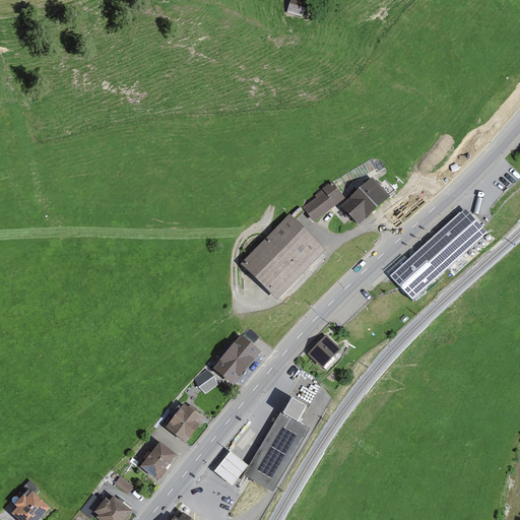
[(311,19),(316,1),(311,0),(293,0),(289,13),(311,19)]
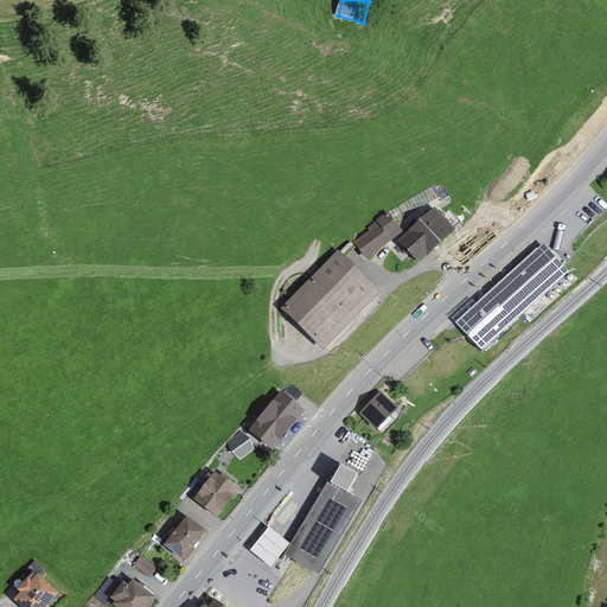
[(420,263),(461,223),(451,212),(445,217),(435,206),(398,241),(420,263)]
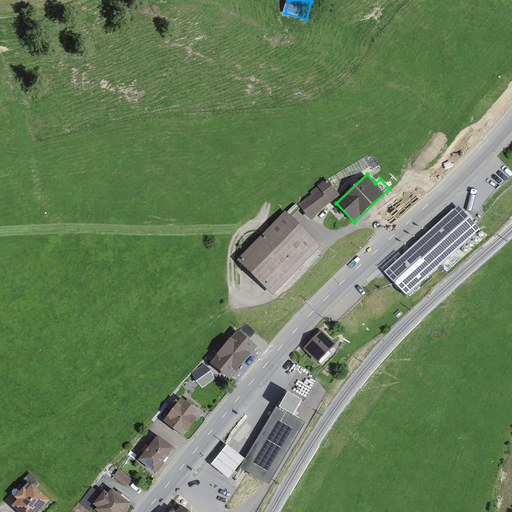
[(299,206),(308,218),(339,195),(327,180),(310,193),(312,196),(299,206)]
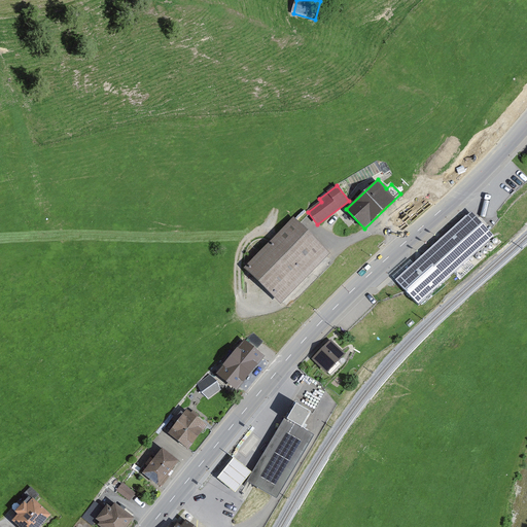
[(495,243),(469,215),(396,282),(422,310),(495,243)]
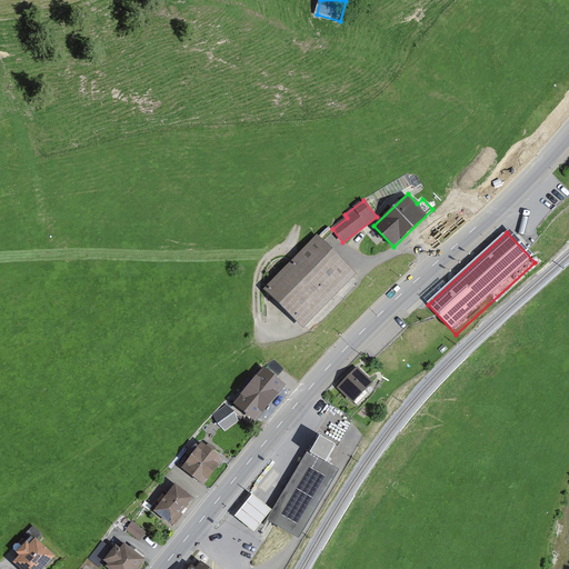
[(358,273),(315,233),(263,289),(306,329),(358,273)]
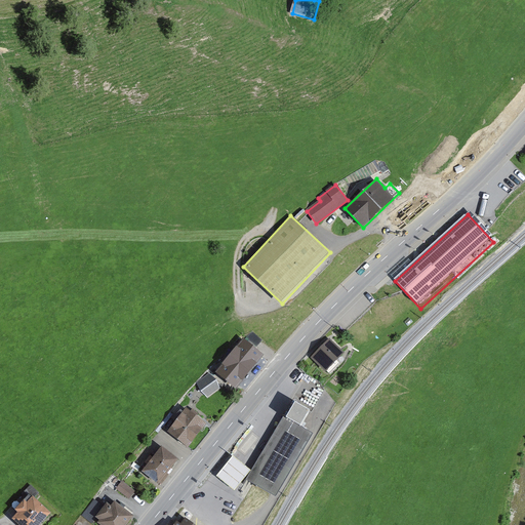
[(244,391),(271,354),(248,337),(221,375),(244,391)]
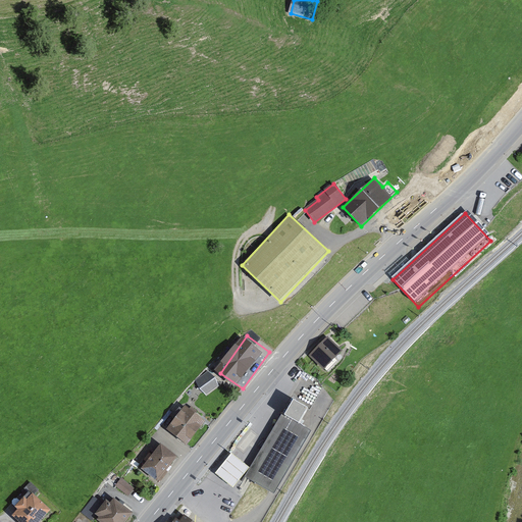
[(342,352),(328,340),(312,356),(326,369),(342,352)]
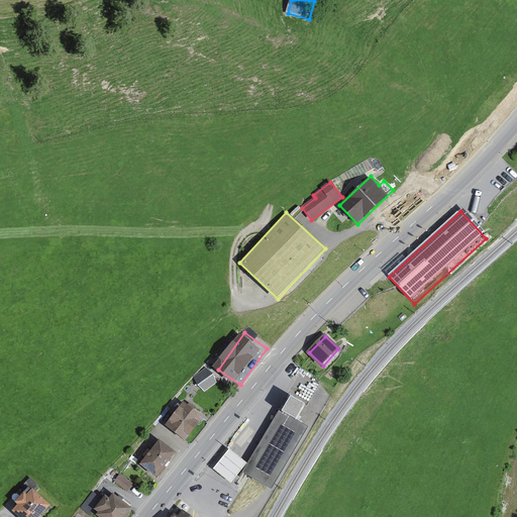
[(204,390),(218,382),(210,369),(196,378),(204,390)]
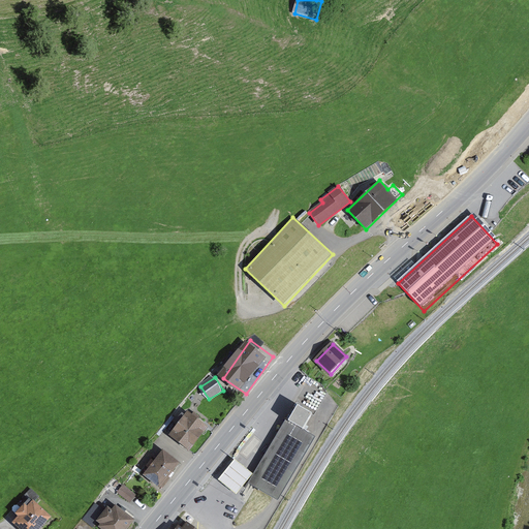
[(313,416),(298,407),(287,424),(291,426),(304,433),(313,416)]
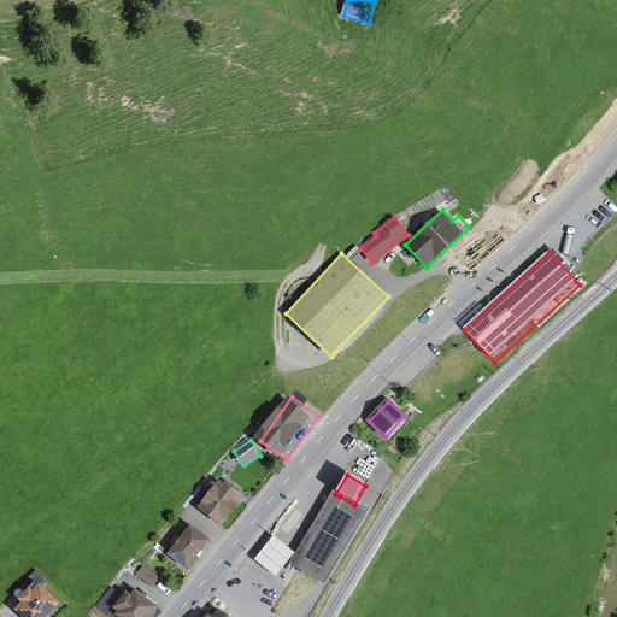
[(252,498),(227,480),(205,511),(230,528),(252,498)]
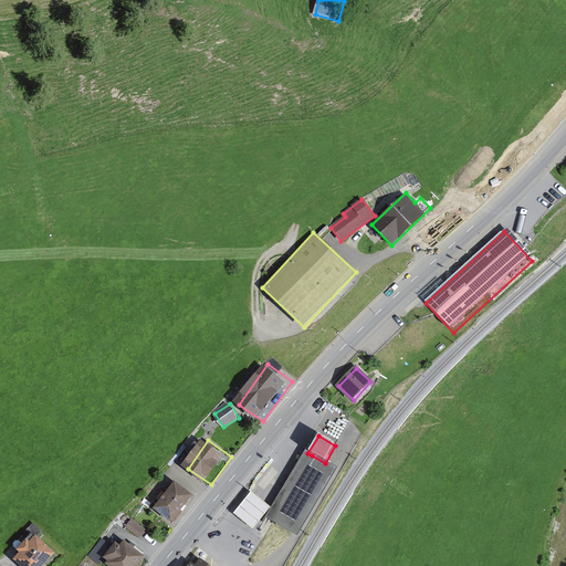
[(307,453),(306,452),(284,488),(265,520),(299,540),(338,472),(326,464),(325,463),(312,456),(307,453)]
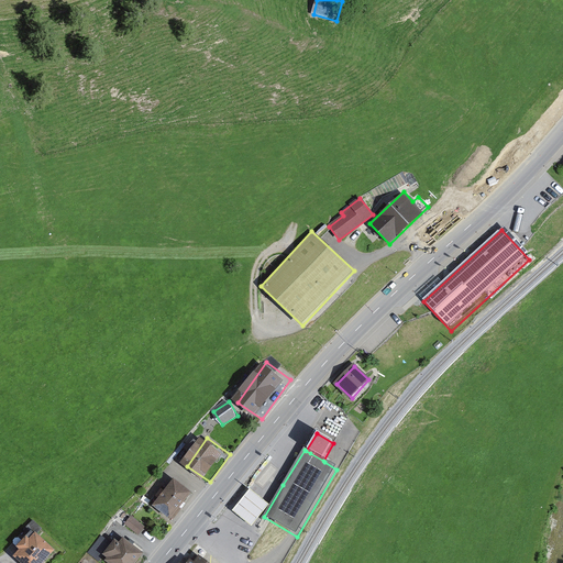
[(156,510),(174,523),(198,493),(179,479),(156,510)]
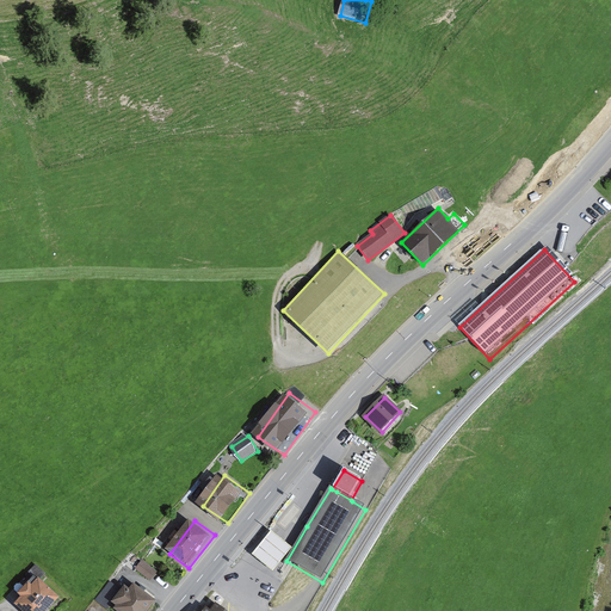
[(271,531),(252,554),(260,561),(269,567),(273,571),(292,547),(288,543),(279,537),(271,531)]
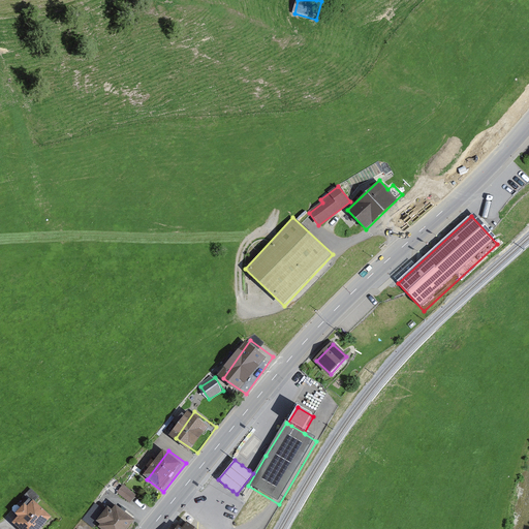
[(118,483),(113,491),(131,504),(136,496),(118,483)]
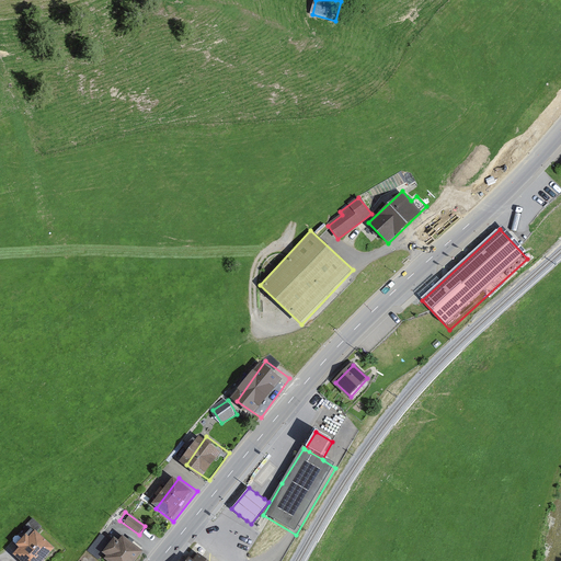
[(18,544),(11,550),(23,560),(37,560),(53,545),(34,527),(27,533),(25,530),(15,541),(18,544)]
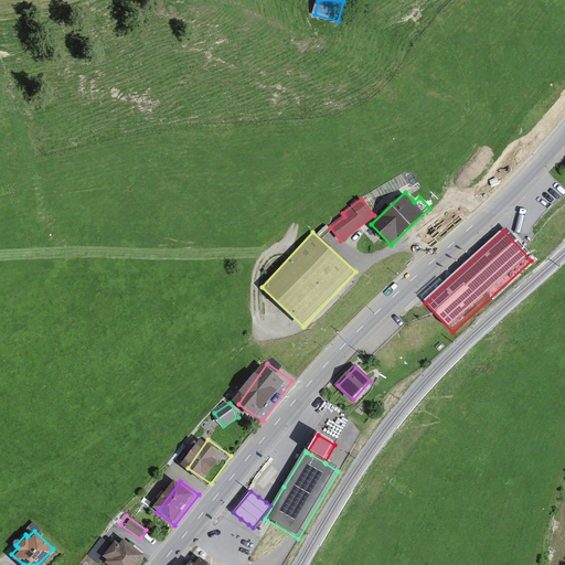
[(102,564),(106,561),(116,547),(104,537),(89,556),(100,564),(102,564)]
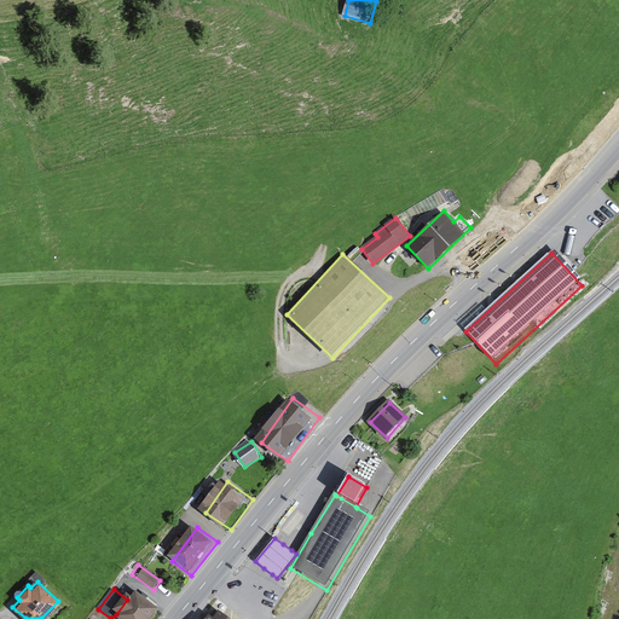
[(127,600),(116,614),(122,618),(155,618),(163,609),(136,589),(127,600)]
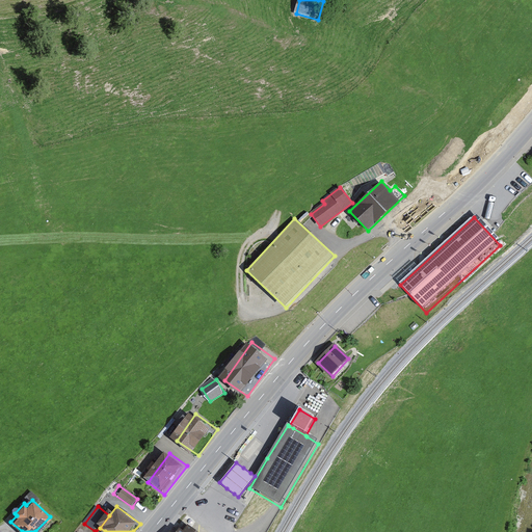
All buildings are outlined.
